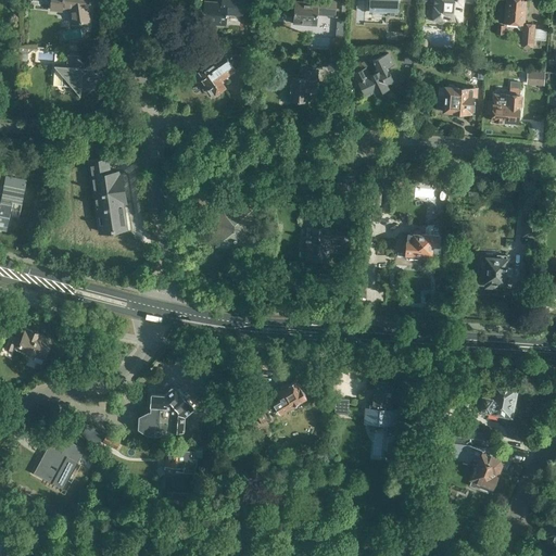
[(70,10),(71,24),(89,21),(87,11),(90,11),(90,0),(51,0),(51,11),(63,12),(63,10),(70,10)]
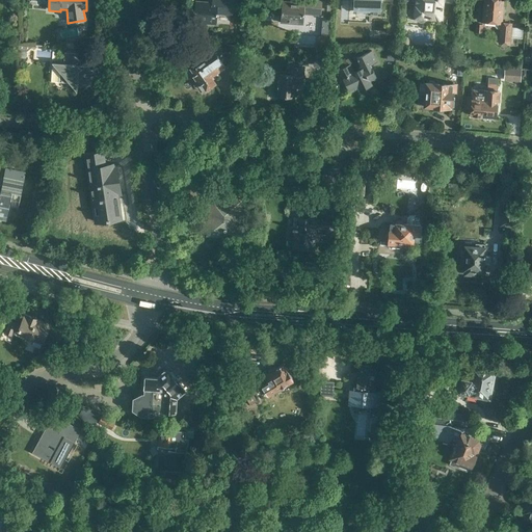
[(233,0),(212,0),(212,2),(195,1),(194,22),(217,24),(217,15),(232,16),(233,0)]
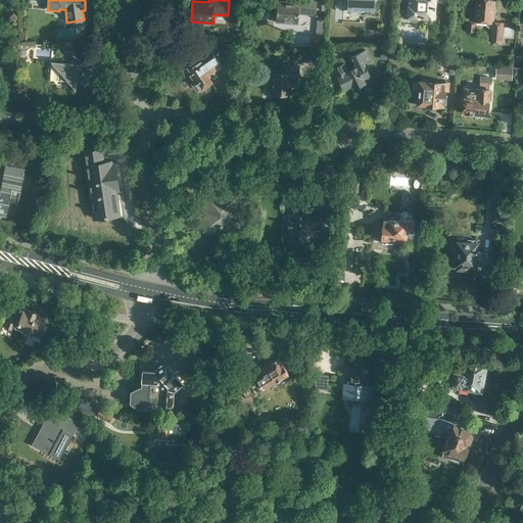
[(276,21),(276,22),(298,25),(299,14),(306,14),(307,0),(293,0),(294,3),(276,2),(275,21),(276,21)]
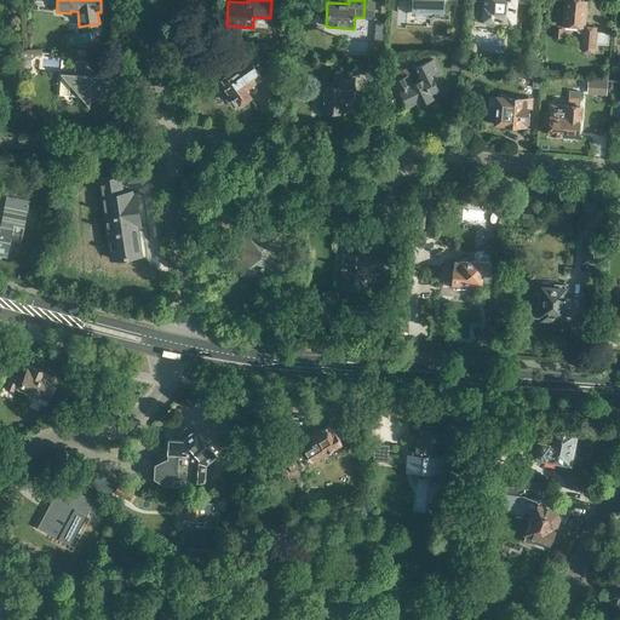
[(412,0),(412,9),(442,11),(443,0),(412,0)]
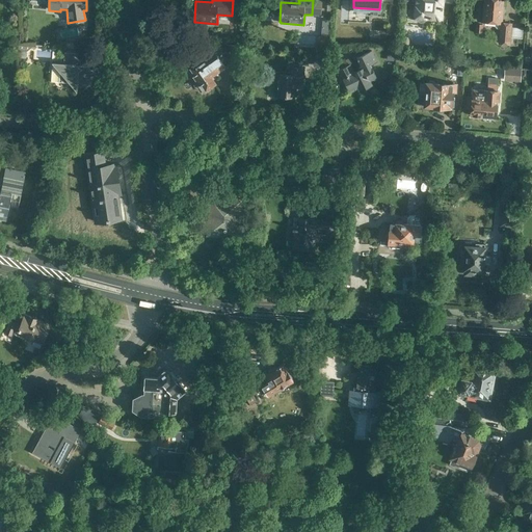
[(400,0),(401,3),(416,4),(415,17),(417,17),(418,20),(420,22),(422,22),(425,21),(426,18),(442,19),(443,3),(445,0),(444,0),(400,0)]
